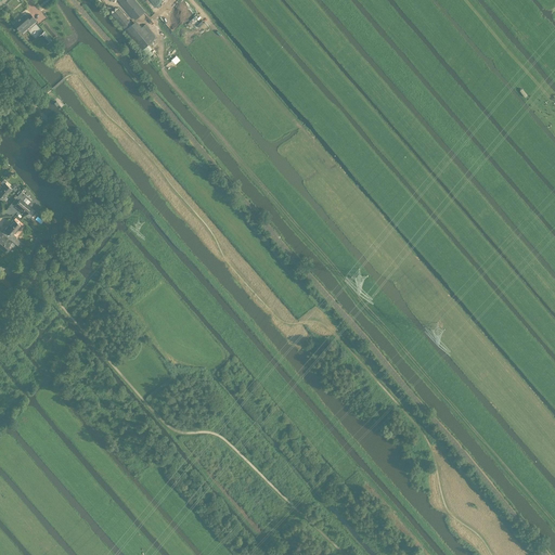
[(118,0),(134,20),(144,11),(134,0),(118,0)]
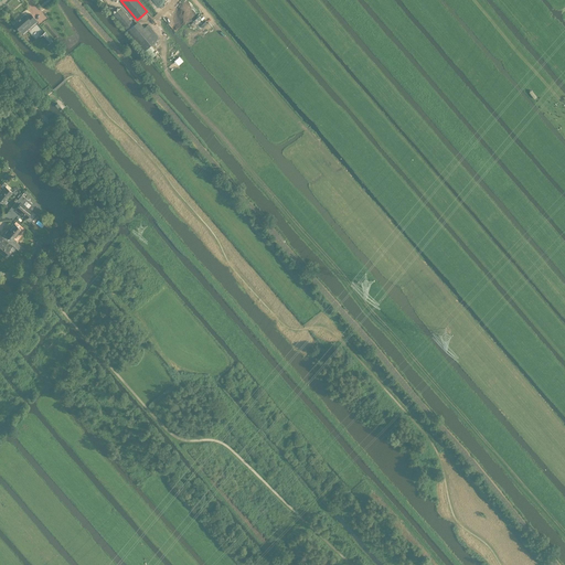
[(120,8),(114,14),(128,30),(127,31),(145,51),(152,59),(156,55),(149,48),(158,39),(159,38),(148,24),(147,25),(145,28),(139,21),(135,24),(135,25),(131,22),(132,21),(120,8)]
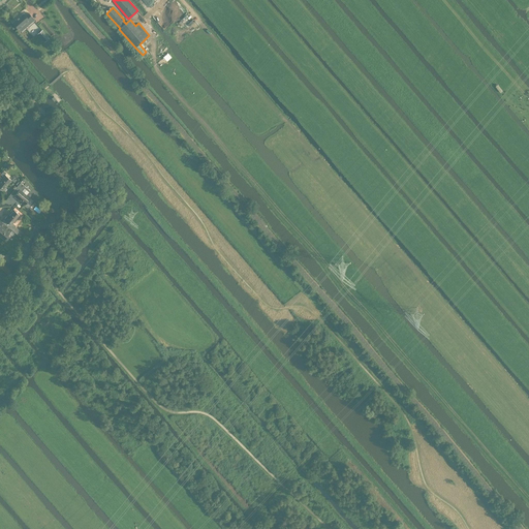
[(26,27),(34,20),(29,12),(26,16),(23,13),(12,23),(18,29),(24,24),(26,27)]
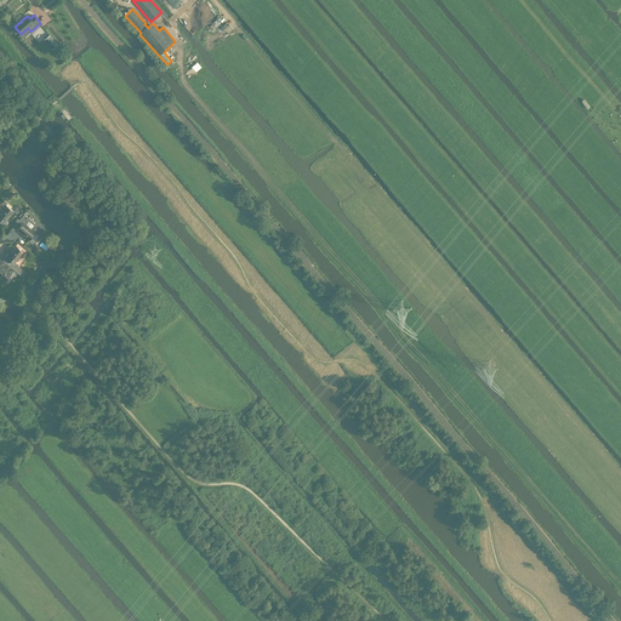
[(50,35),(44,40),(52,49),(57,44),(50,35)]
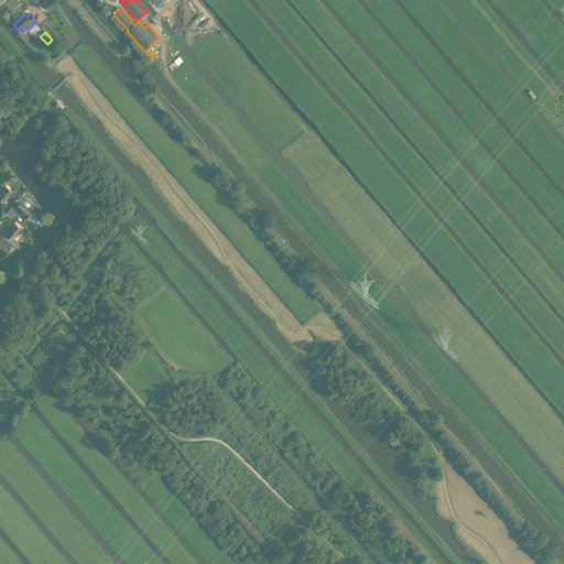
[(0,185),(0,201),(2,203),(12,192),(4,186),(2,183),(0,185)]
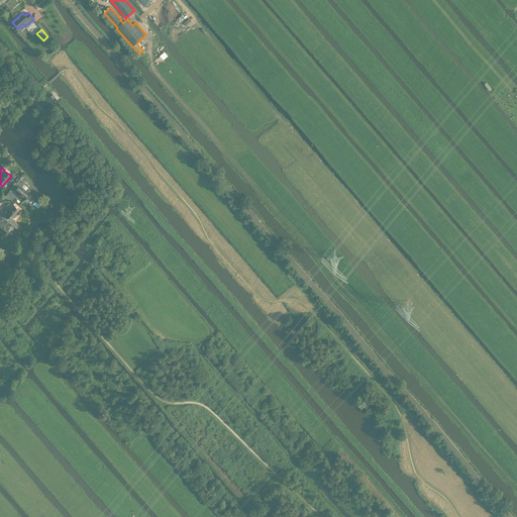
[(25,191),(29,186),(20,178),(19,179),(18,180),(17,182),(12,188),(14,190),(13,191),(23,200),(29,194),(25,191)]
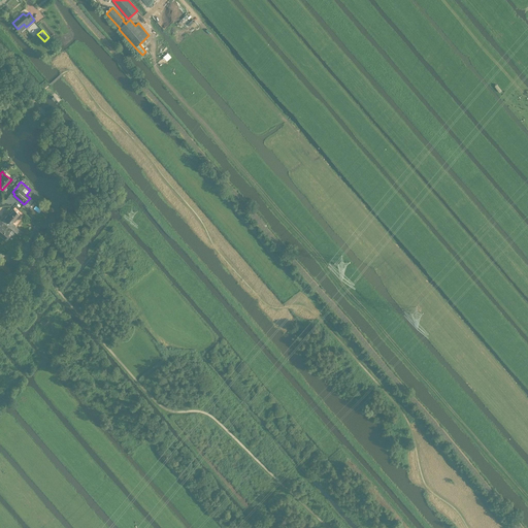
[(12,223),(20,213),(13,208),(4,219),(5,220),(3,223),(11,230),(14,232),(18,235),(21,231),(14,226),(15,226),(15,225),(12,223)]
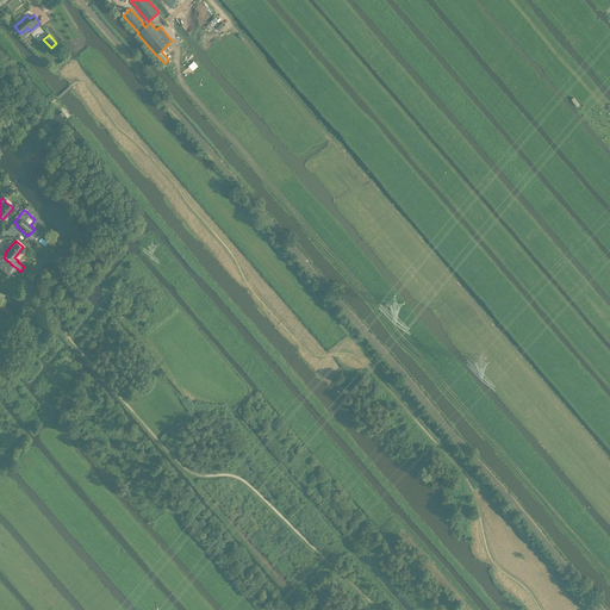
[(4,257),(1,255),(0,255),(0,272),(5,277),(11,268),(13,266),(4,257)]
